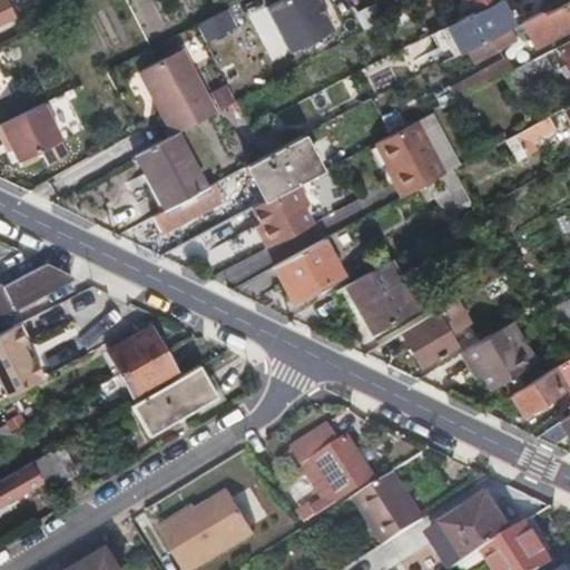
[(313,0),(281,0),(264,9),(288,53),(331,32),(313,0)]
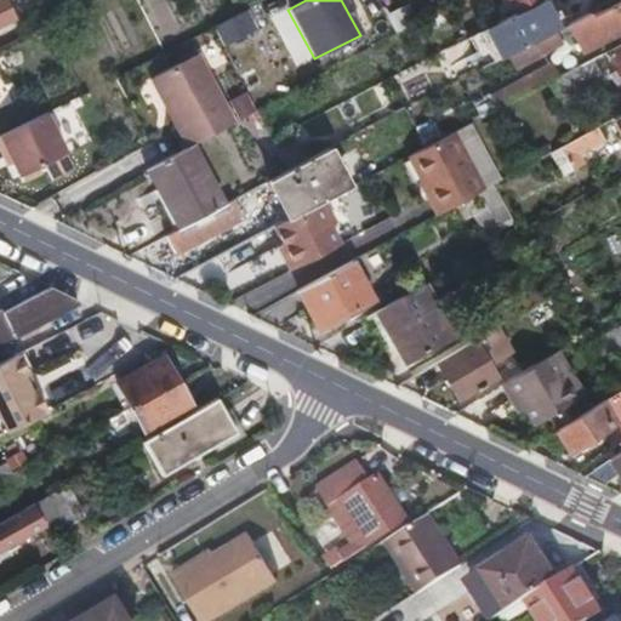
[(582,49),(614,33),(620,28),(620,0),(591,16),(590,12),(569,23),(582,49)]
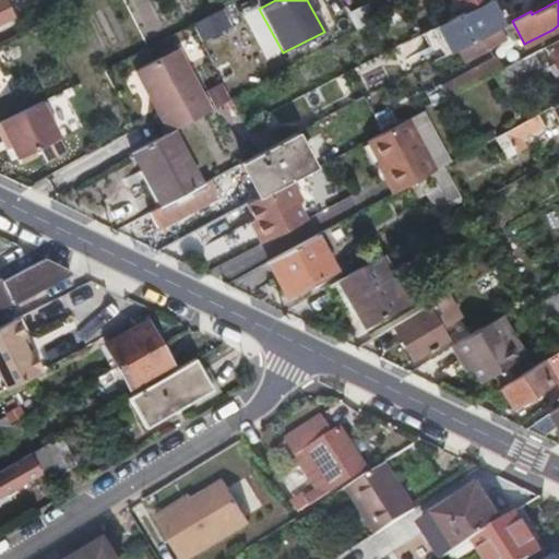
[(466,46),(489,34),(512,21),(506,10),(497,14),(489,1),(486,2),(482,4),(425,34),(439,60),(466,46)]
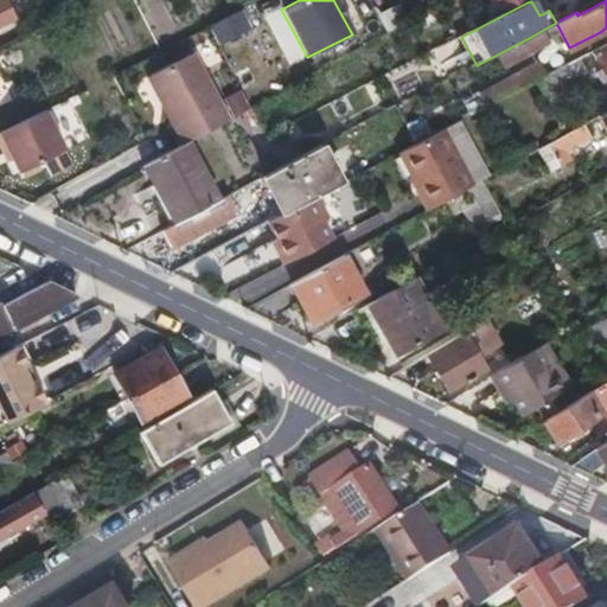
[(209,24),(227,66),(255,56),(236,12),(209,24)]
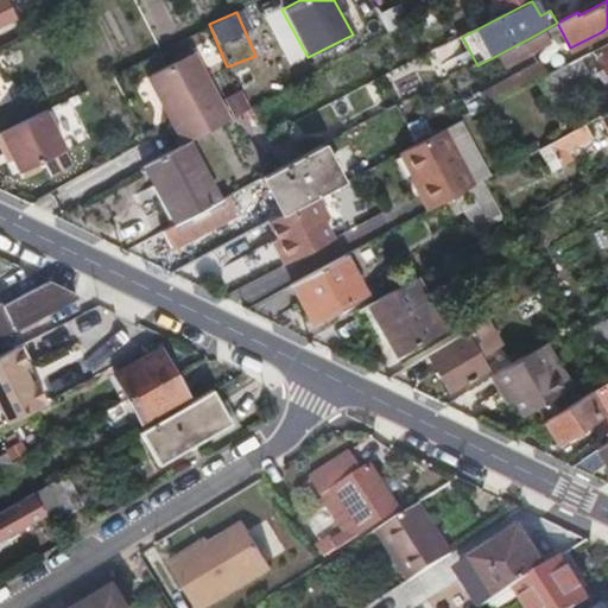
[(538,50),(532,37),(507,50),(514,63),(538,50)]
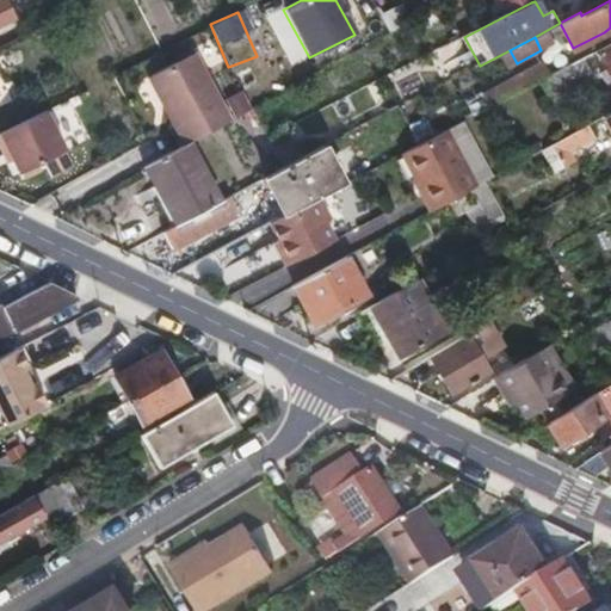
[(610,43),(597,51),(609,73),(610,75),(610,43)]
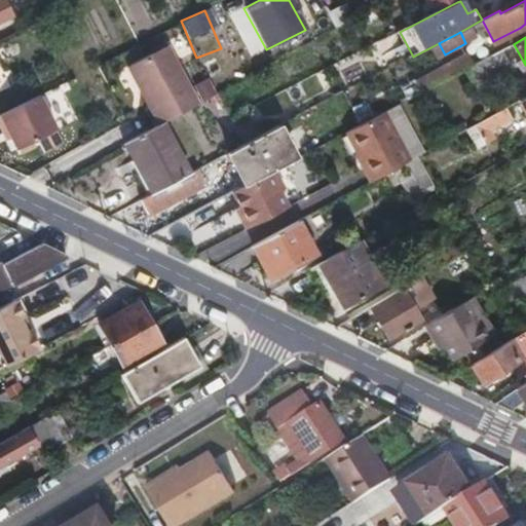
[(165,45),(126,66),(157,125),(159,124),(196,104),(165,45)]
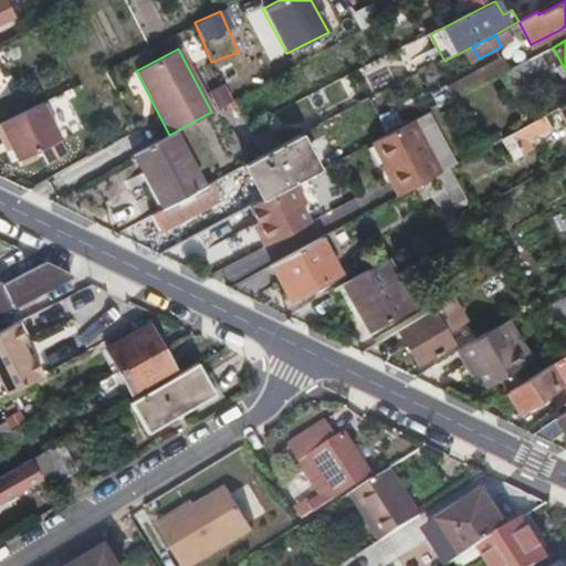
[(547,65),(542,53),(527,61),(534,73),(547,65)]
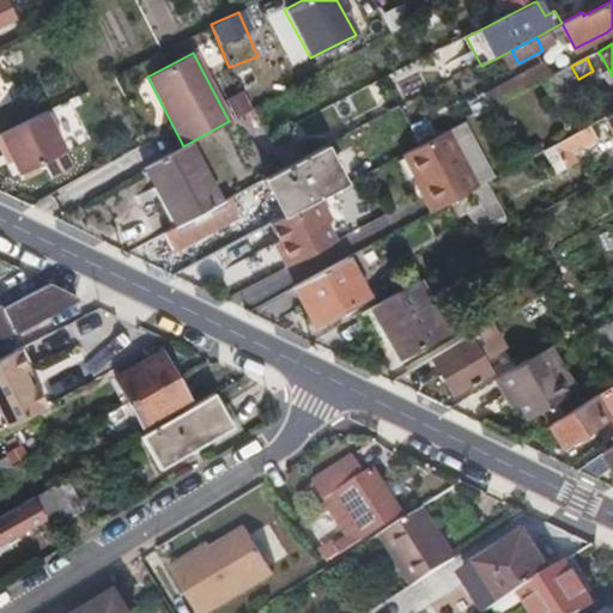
[(545,60),(529,68),(514,77),(522,92),(541,83),(553,76),(545,60)]
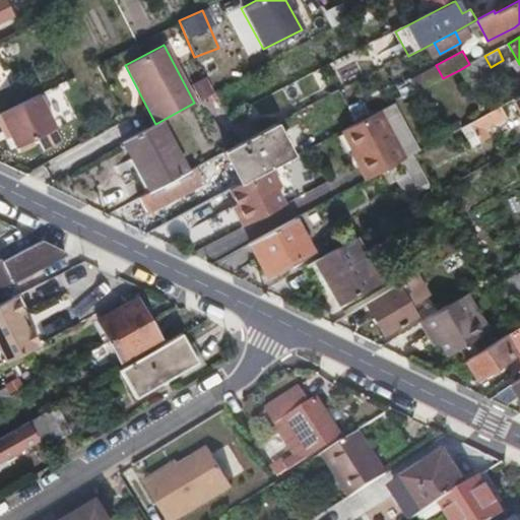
[(469,64),(459,70),(466,83),(492,68),(491,67),(484,56),(469,64)]
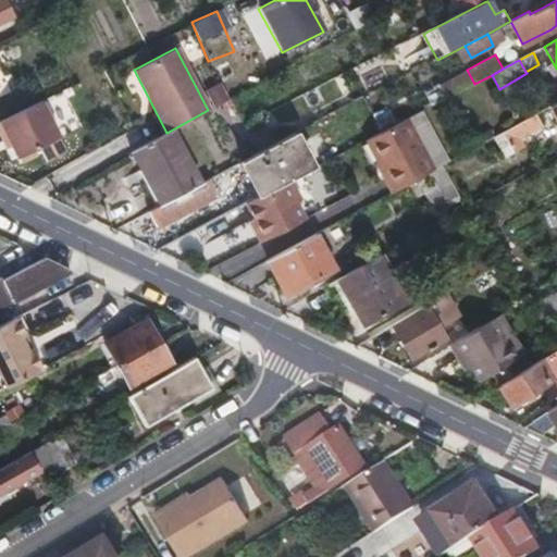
[(214,109),(231,100),(221,82),(205,90),(214,109)]
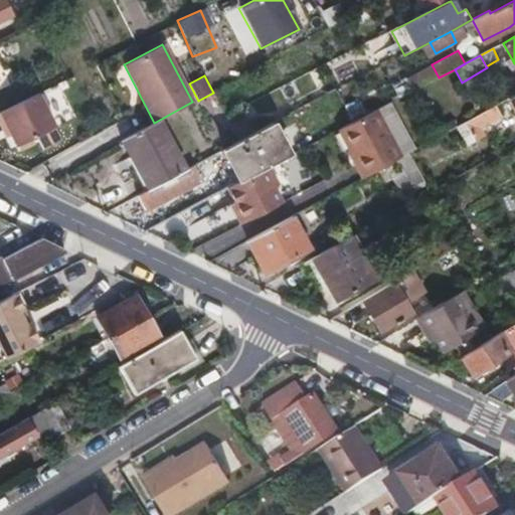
[(514,113),(514,92),(506,98),(514,113)]
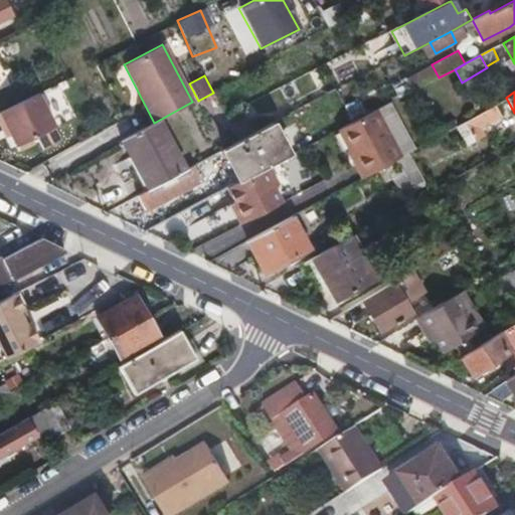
[(33,96),(0,112),(0,128),(2,128),(11,146),(49,128),(33,96)]
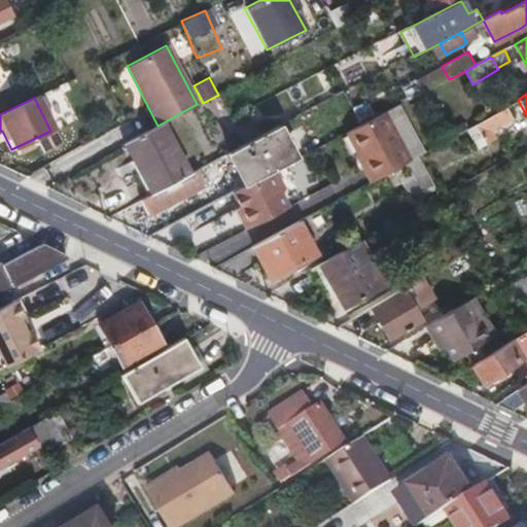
[(476,149),(486,144),(495,139),(490,129),(511,117),(504,107),(465,131),(476,149)]
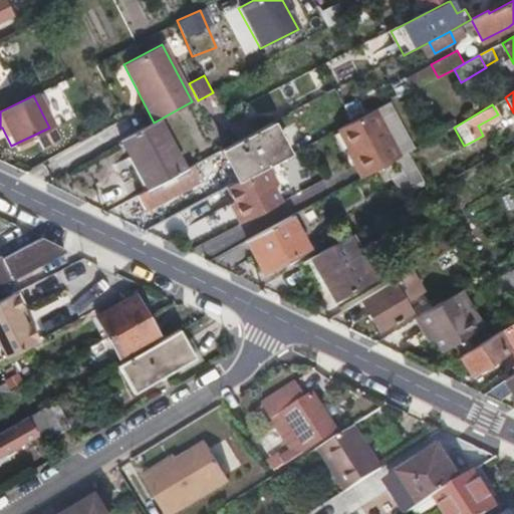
[(345,126),(350,136),(355,146),(358,144),(366,157),(360,160),(368,176),(408,155),(381,107),(345,126)]
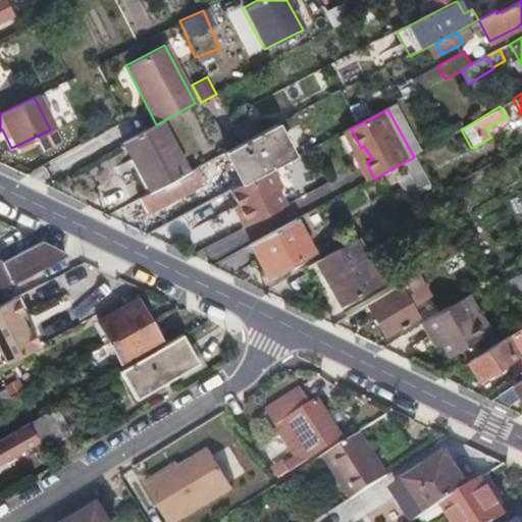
[(242,145),(254,138),(242,113),(228,120),(242,145)]
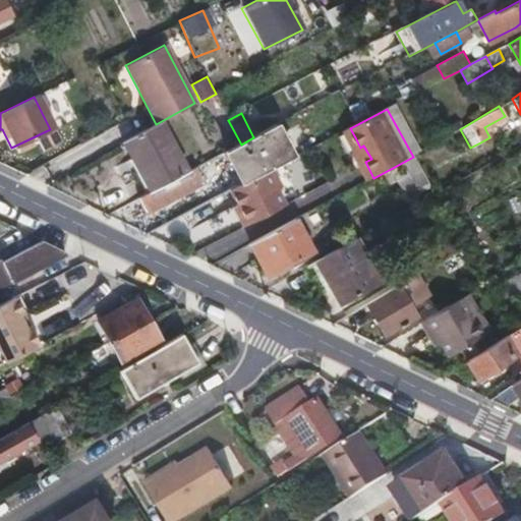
[(296,115),(253,137),(241,145),(227,152),(245,185),(273,170),(277,168),(297,157),(285,134),(301,125),(296,115)]
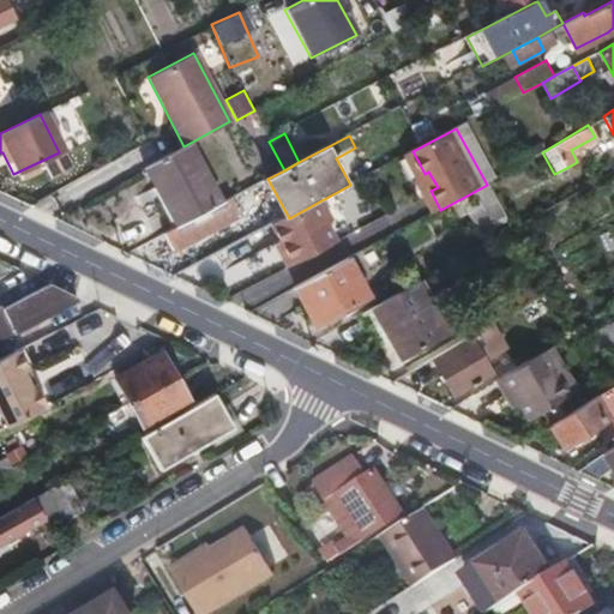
[(180,226),(218,205),(186,145),(184,146),(142,169),(157,199),(164,196),(180,226)]
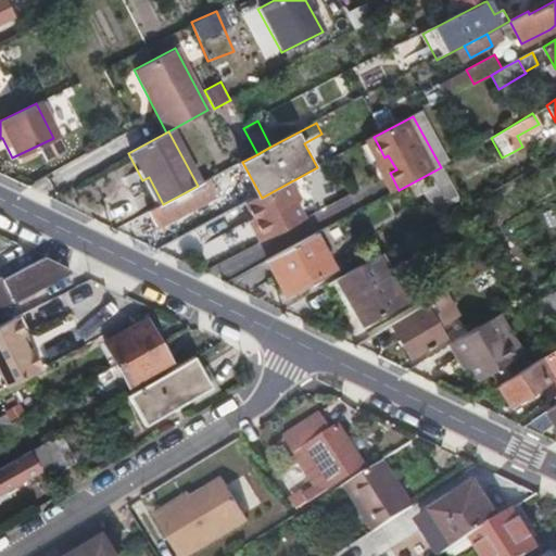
[(388,155),(384,158),(382,159),(390,173),(396,169),(388,155)]
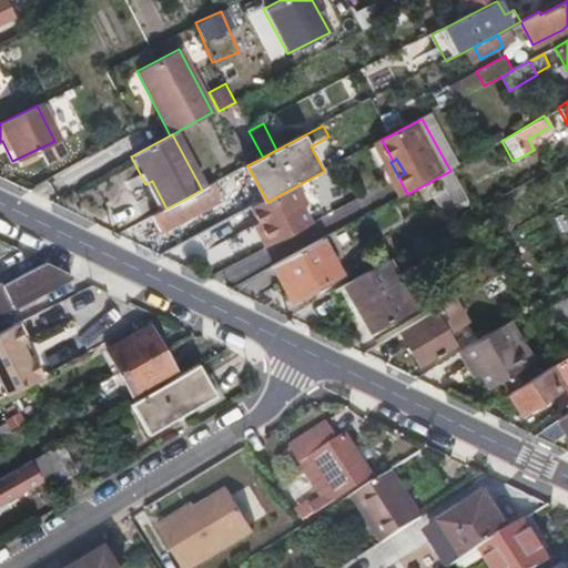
[(459,211),(465,208),(470,204),(457,180),(446,186),(459,211)]
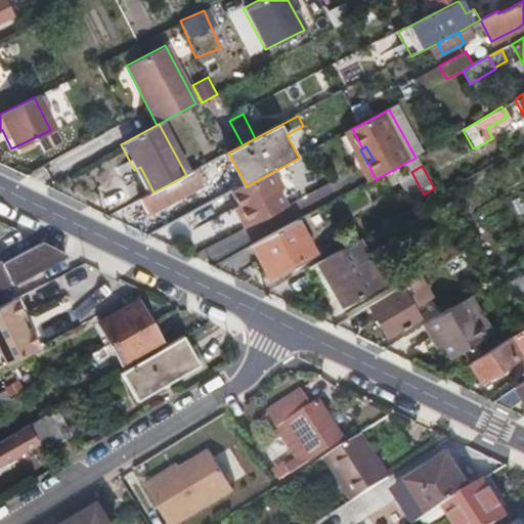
[(200,168),(186,175),(154,192),(148,195),(142,199),(148,211),(206,181),(200,168)]
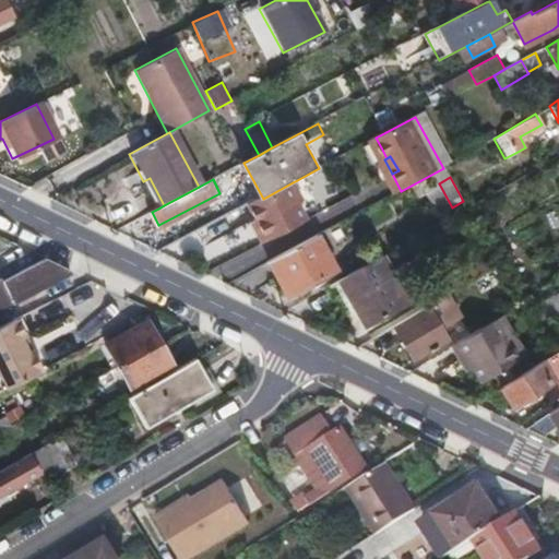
[(308,200),(297,180),(293,182),(304,202),(308,200)]
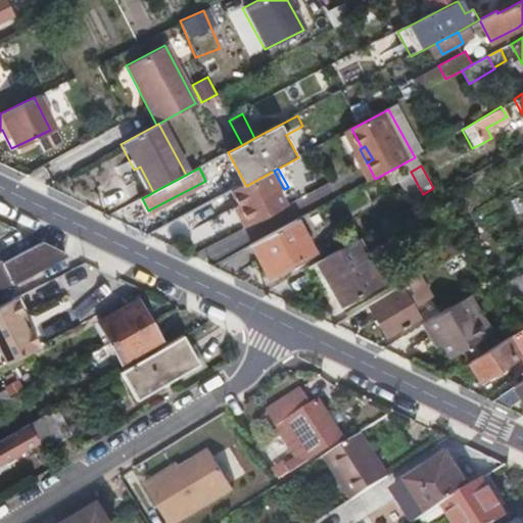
[(284,189),(274,171),(246,186),(236,192),(244,206),(253,224),(292,203),(284,189)]
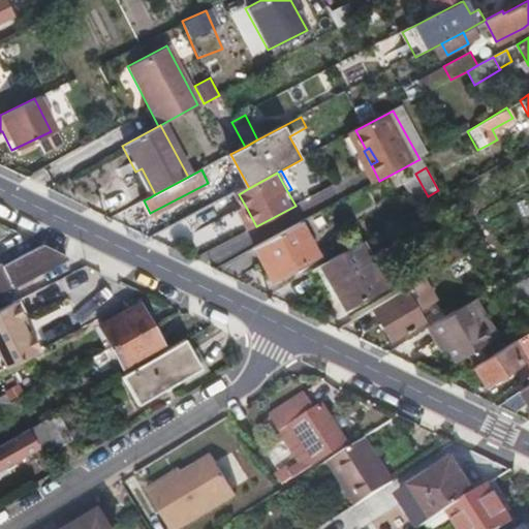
[(256,226),(247,209),(243,212),(252,229),(256,226)]
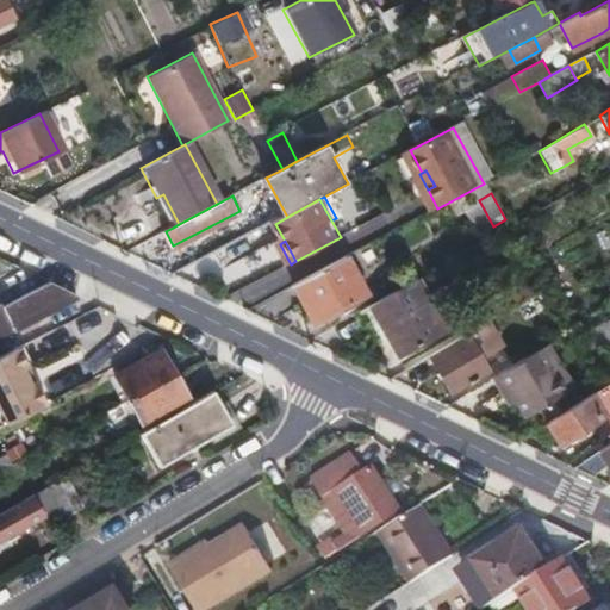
[(300,282),(310,300),(318,317),(372,287),(355,254),(300,282)]
